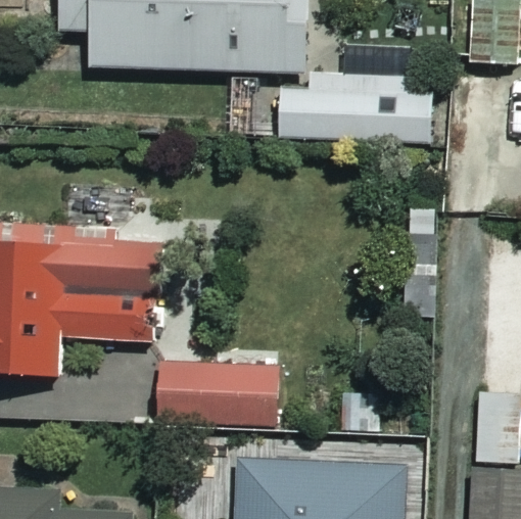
[(58,0),(58,30),(89,31),(88,66),(301,72),(302,0),(58,0)]
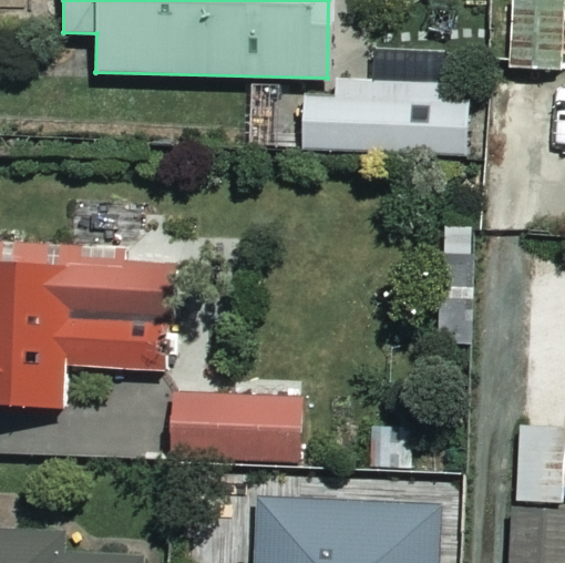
[(510,0),(511,70),(563,69),(561,0),(510,0)]
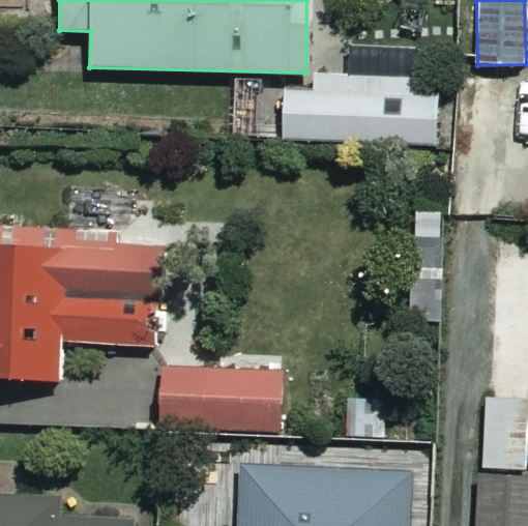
[(282,81),(282,139),(443,140),(443,82),(282,81)]
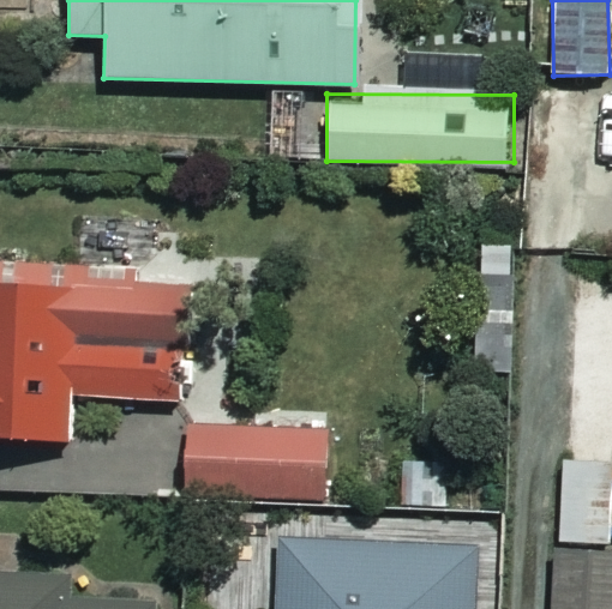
[(519,261),(479,260),(475,357),(515,359),(519,261)]
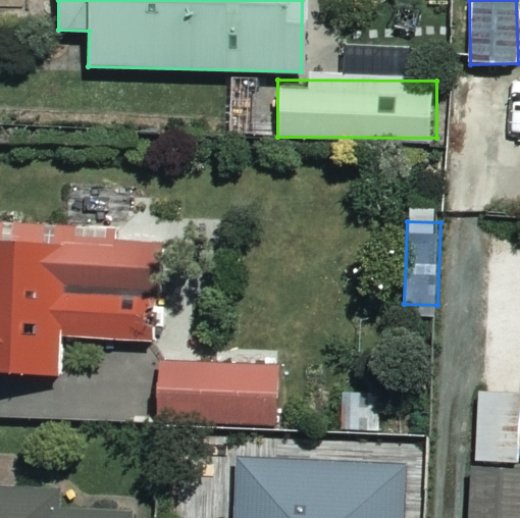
[(150,231),(0,223),(0,374),(55,378),(57,337),(144,342),(150,231)]
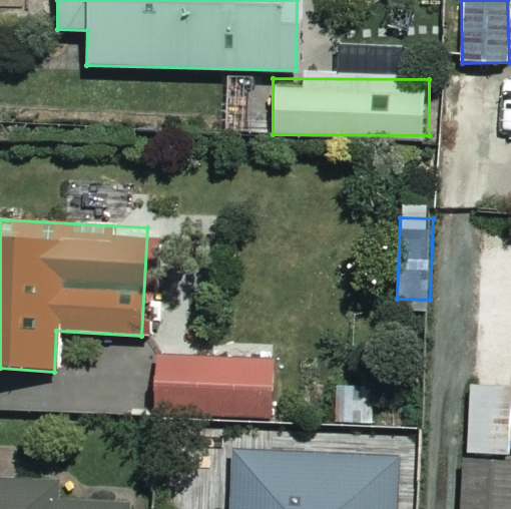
[(269,355),(155,355),(155,414),(269,415),(269,355)]
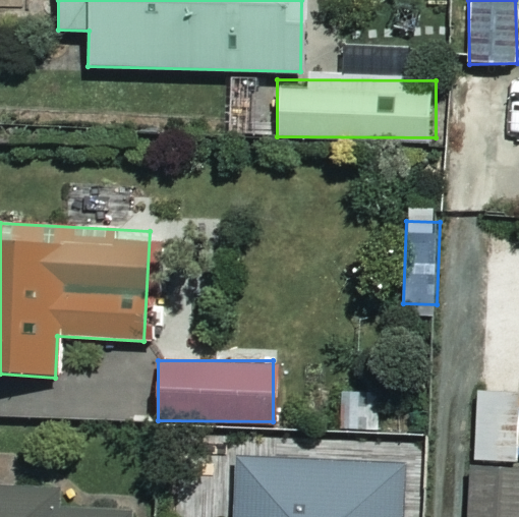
[(514,392),(476,391),(474,456),(512,457),(514,392)]
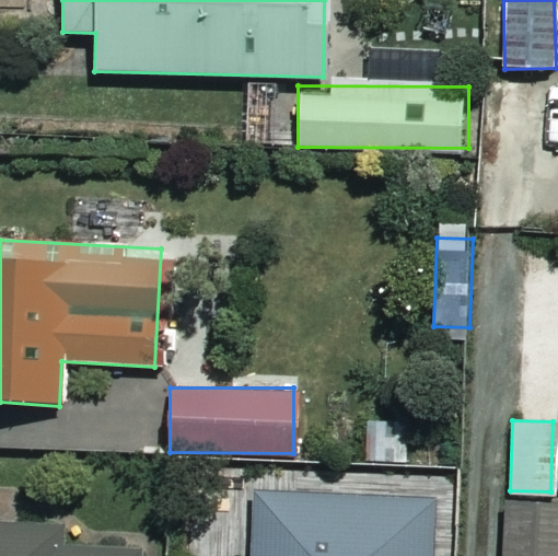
[(431,555),(431,498),(251,498),(251,555),(431,555)]
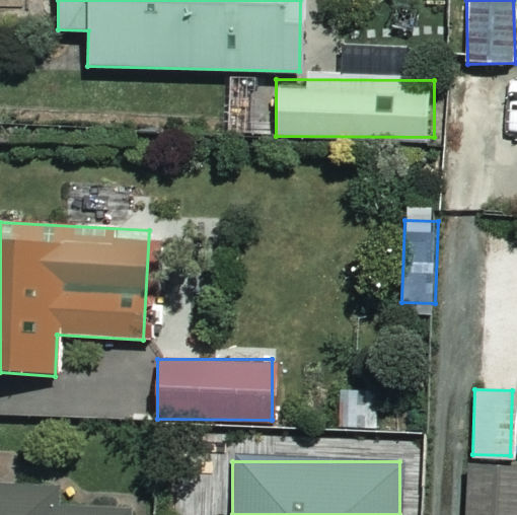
[(516,514),(516,464),(466,463),(465,514),(516,514)]
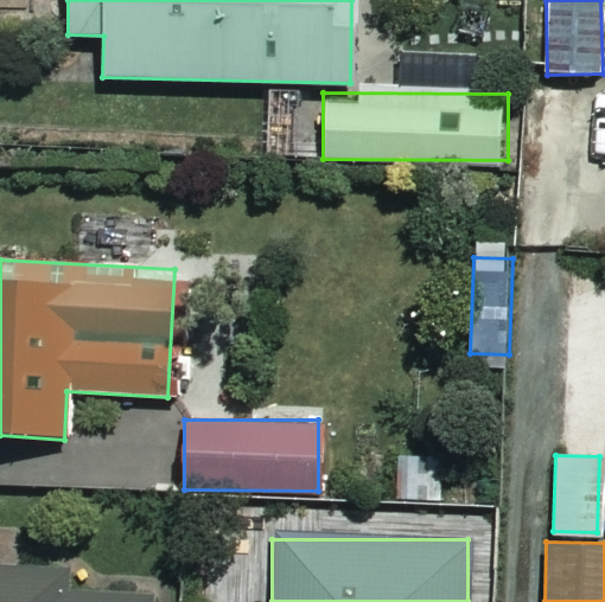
[(148,601),(150,580),(0,572),(0,601),(148,601)]
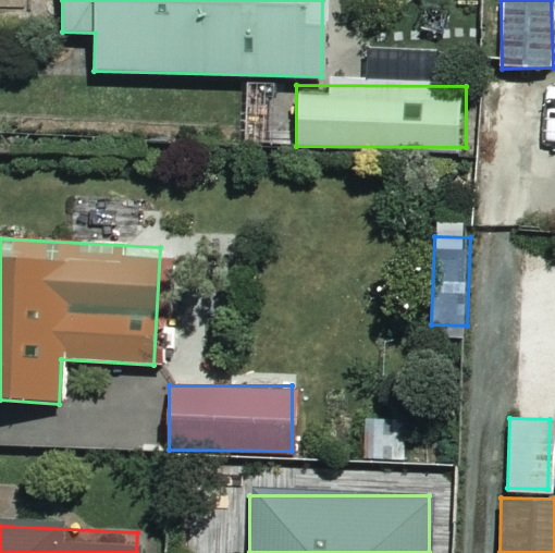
All buildings are outlined.
